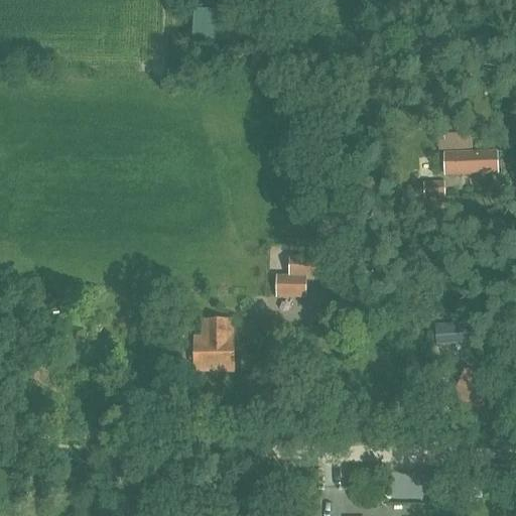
[(229,38),(228,5),(201,6),(203,39),(229,38)]
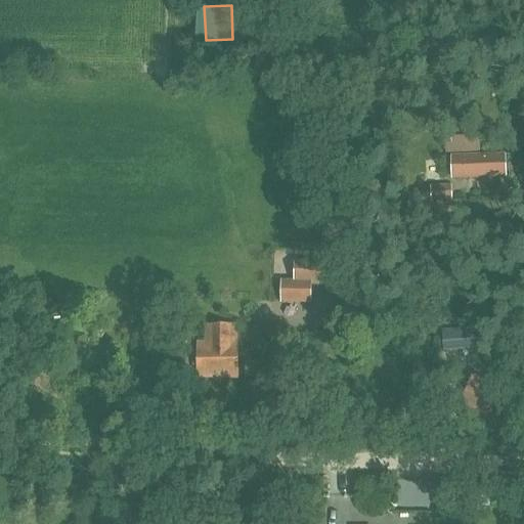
[(478,135),(445,137),(445,153),(479,150),(478,135)]
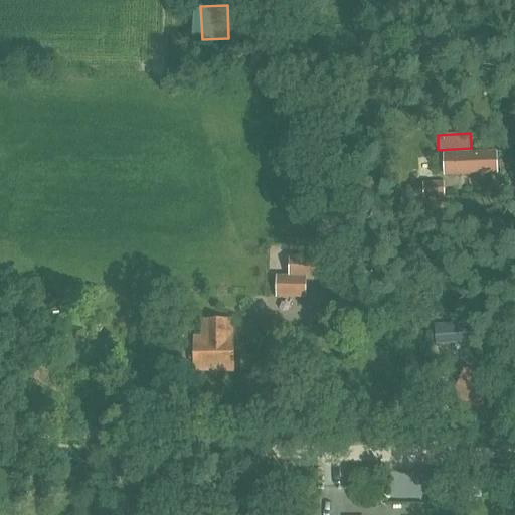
[(446,175),(458,175),(496,173),(495,153),(445,155),(446,175)]
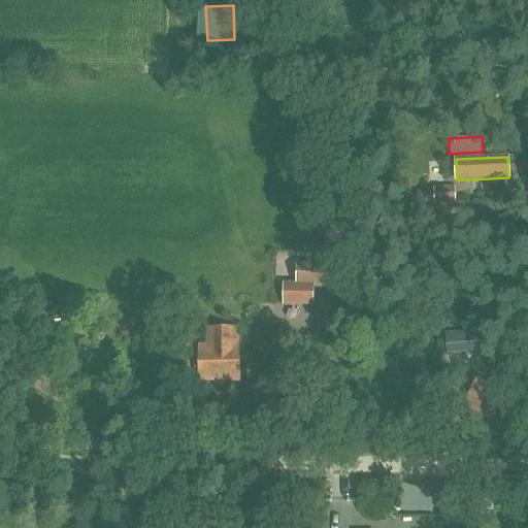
[(455,188),(435,189),(435,203),(456,201),(455,188)]
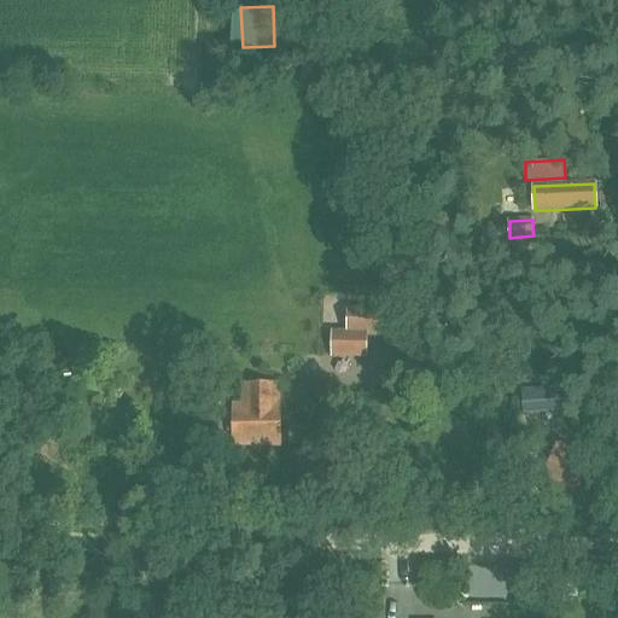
[(383,309),(349,308),(348,332),(333,332),(332,356),(367,357),(367,333),(382,334),(383,309)]
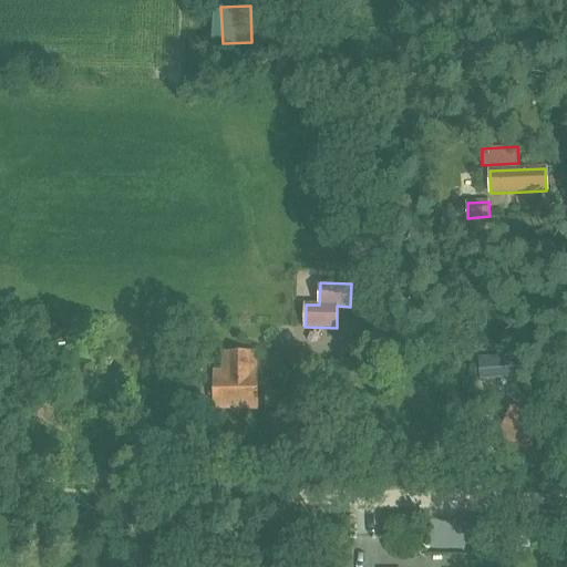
[(214,410),(257,410),(257,352),(222,352),(222,371),(214,371),(214,410)]
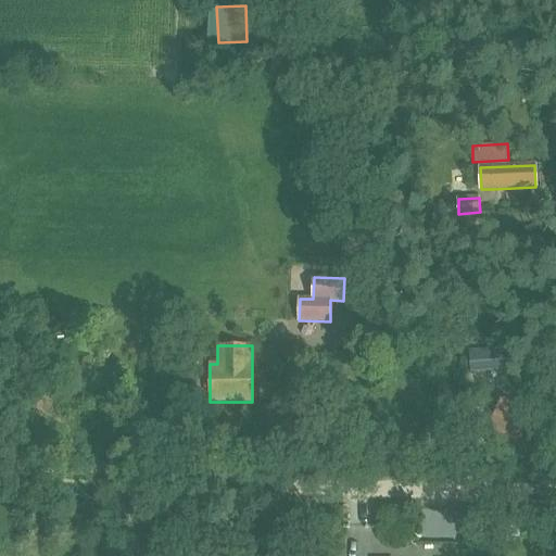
[(491,350),(469,352),(471,374),(493,371),(491,350)]
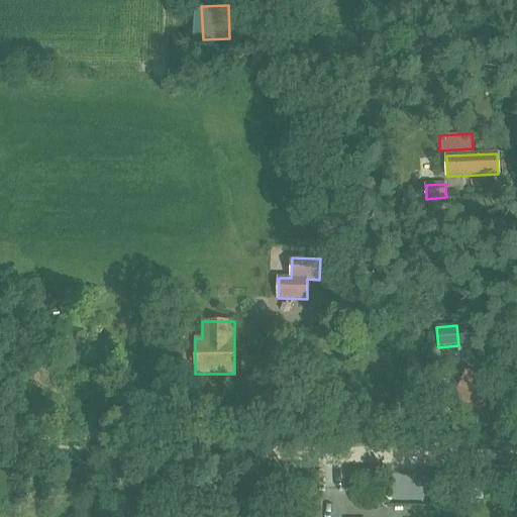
[(454,401),(482,411),(492,381),(464,371),(454,401)]
